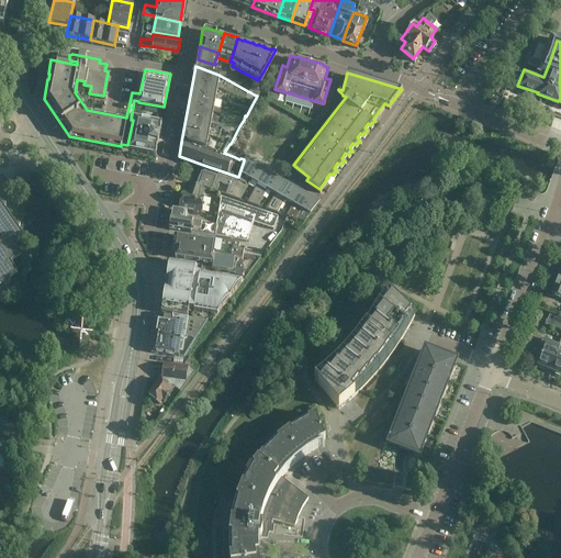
[(133,115),(133,120),(127,145),(127,147),(155,153),(157,141),(158,136),(158,132),(159,132),(161,121),(152,119),(133,115)]
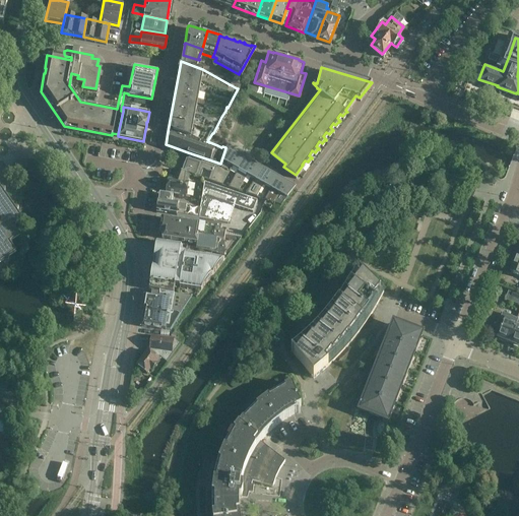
[(226,145),(225,147),(225,148),(220,164),(214,180),(228,184),(238,167),(245,155),(226,145)]
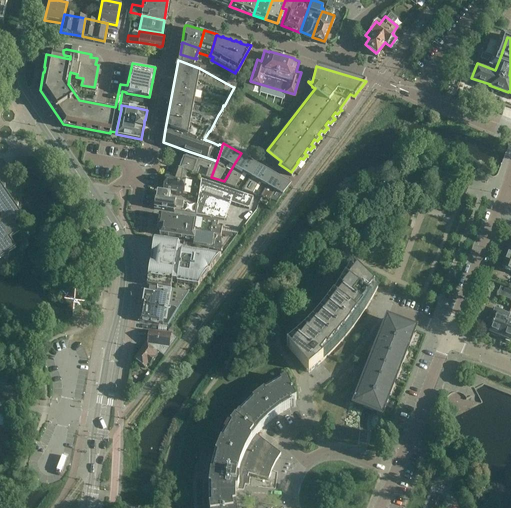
[(211,177),(217,161),(185,150),(179,166),(211,177)]
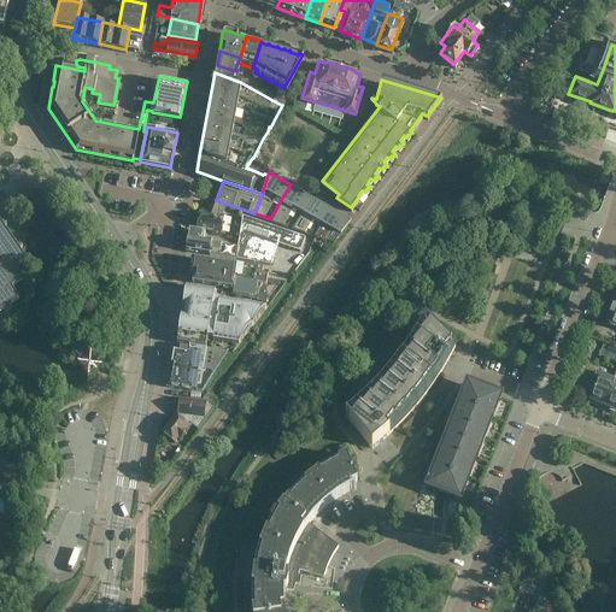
[(310,195),(291,184),(282,198),(270,218),(292,225),(301,209),(310,195)]
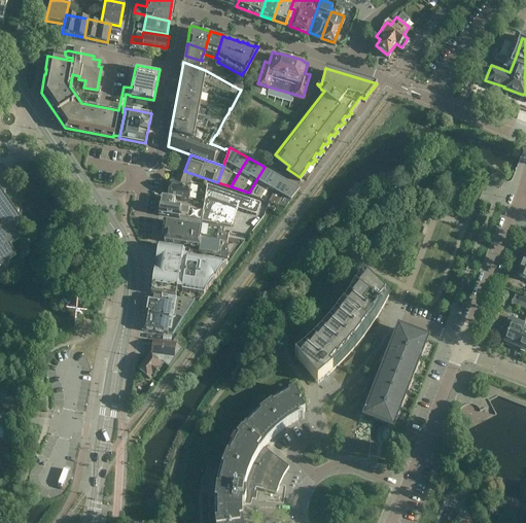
[(281,176),(265,167),(257,178),(249,193),(268,200),(274,187),(281,176)]
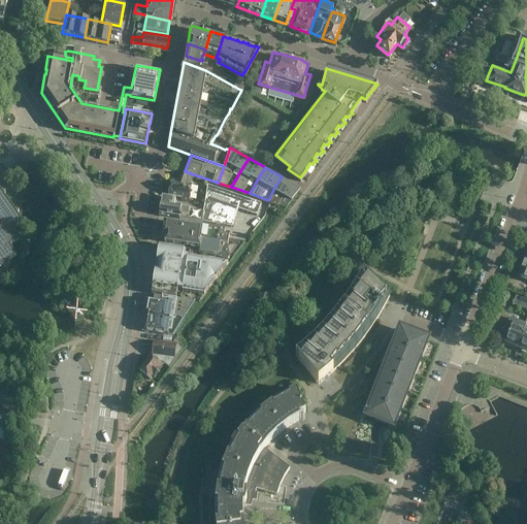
[(195,175),(185,172),(179,170),(176,179),(170,178),(168,192),(172,193),(180,194),(180,197),(188,198),(188,195),(195,175)]
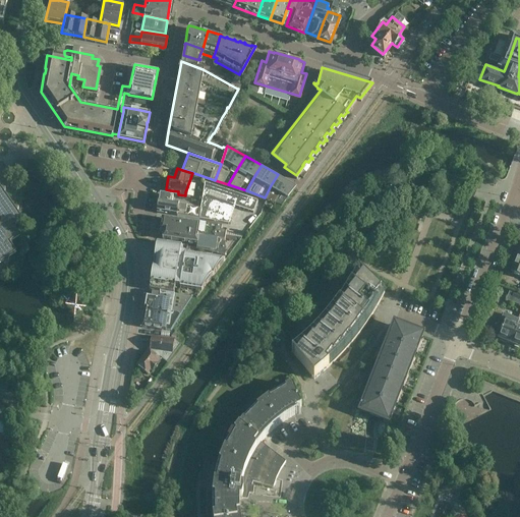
[(294,184),(278,174),(271,185),(265,197),(281,203),(294,184)]
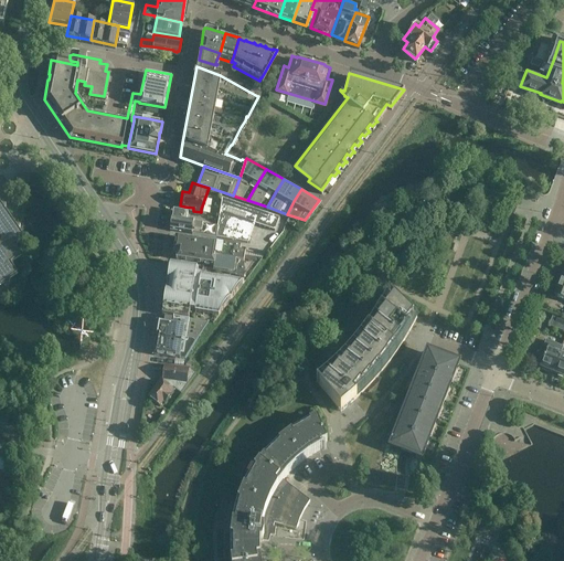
[(278,214),(221,194),(216,223),(217,223),(215,234),(247,240),(254,221),(274,228),(278,214)]
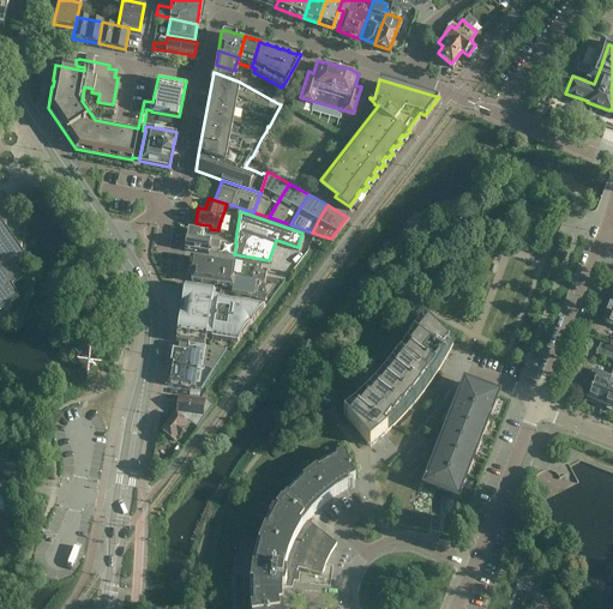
[(0,306),(2,305),(8,306),(10,301),(18,295),(12,287),(13,282),(22,276),(16,267),(17,263),(25,257),(20,248),(20,242),(16,241),(5,225),(6,219),(0,218),(0,306)]
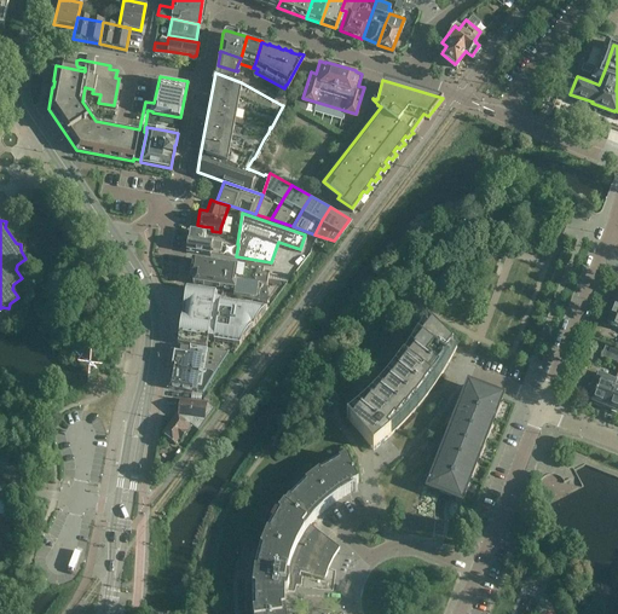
[(203,238),(204,229),(189,226),(188,236),(188,237),(186,248),(185,248),(236,256),(238,244),(237,244),(203,238)]
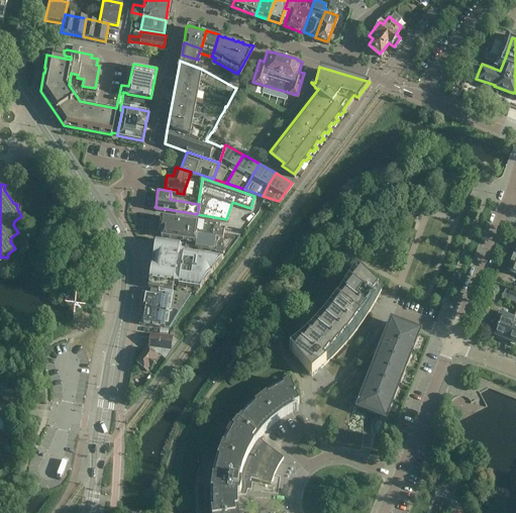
[(219,223),(160,213),(158,227),(162,228),(161,232),(160,233),(190,238),(190,243),(222,252),(222,248),(217,247),(216,249),(215,249),(217,235),(222,236),(223,228),(218,227),(219,223)]
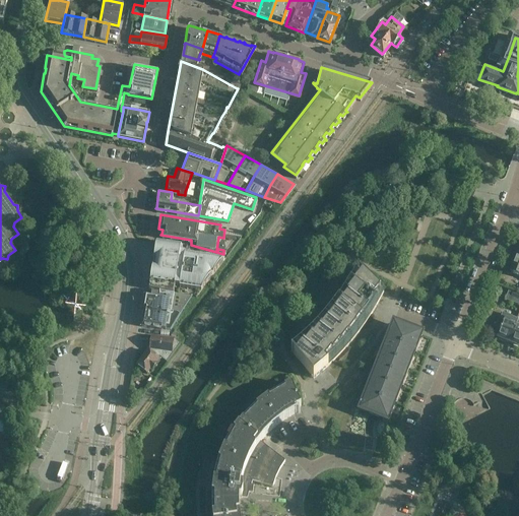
[(155,239),(148,286),(173,291),(174,282),(179,283),(200,287),(223,257),(185,251),(186,244),(185,243),(155,239)]
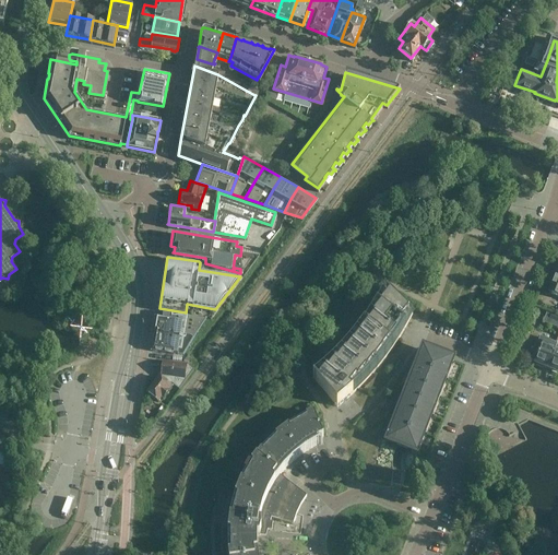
[(557,271),(555,270),(553,275),(551,274),(549,281),(550,281),(547,290),(557,293),(557,271)]
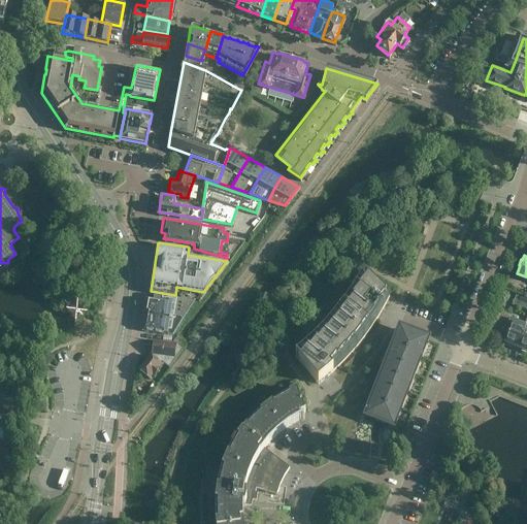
[(377,314),(382,306),(383,303),(389,293),(362,267),(359,274),(355,282),(354,285),(350,292),(348,294),(343,301),(341,304),(336,310),(334,314),(329,320),(327,323),(322,329),(320,331),(314,337),(311,339),(305,345),(303,347),(294,354),(315,379),(316,379),(318,381),(323,375),(329,370),(332,368),(339,361),(341,359),(348,353),(350,351),(355,345),(357,341),(364,333),(369,326),(370,323),(377,314)]
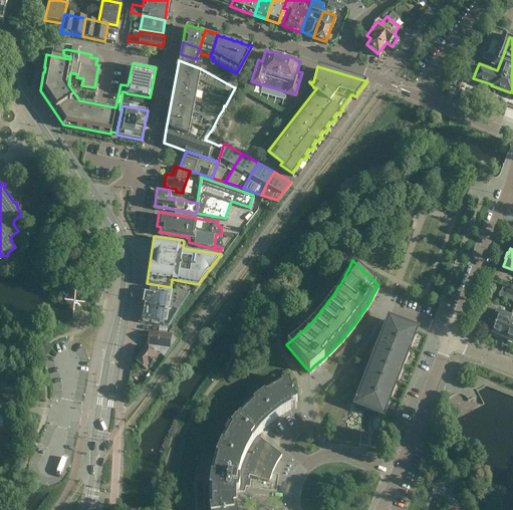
[(144,287),(141,305),(176,310),(189,290),(148,283),(147,288),(144,287)]
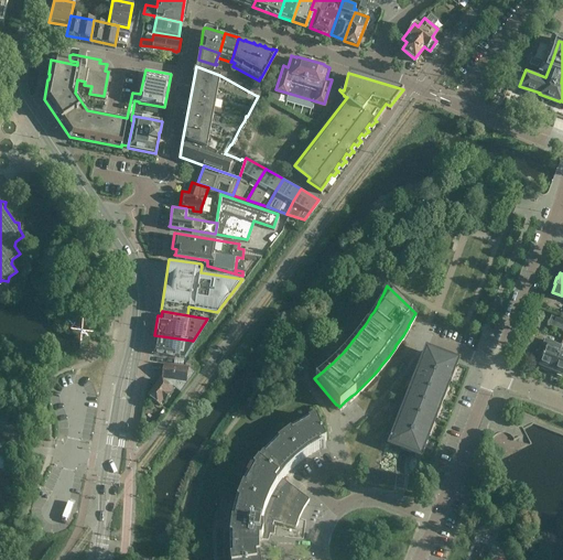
[(184,356),(193,341),(154,335),(152,351),(184,356)]
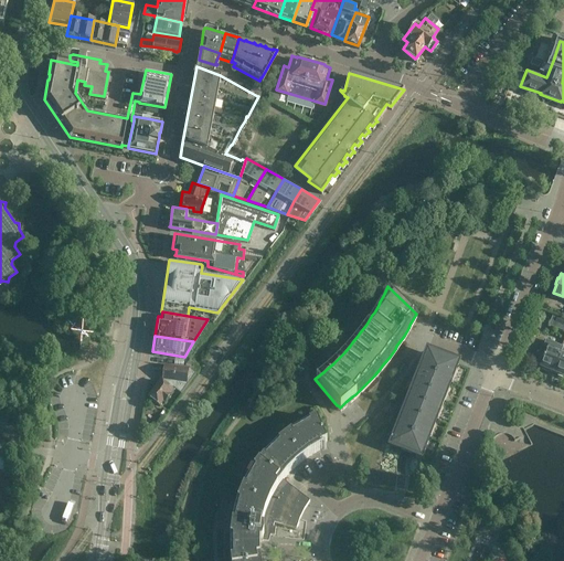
[(552,369),(561,348),(562,343),(545,337),(542,346),(540,346),(538,351),(540,352),(536,360),(540,362),(540,363),(541,364),(541,366),(546,368),(546,367),(552,369)]
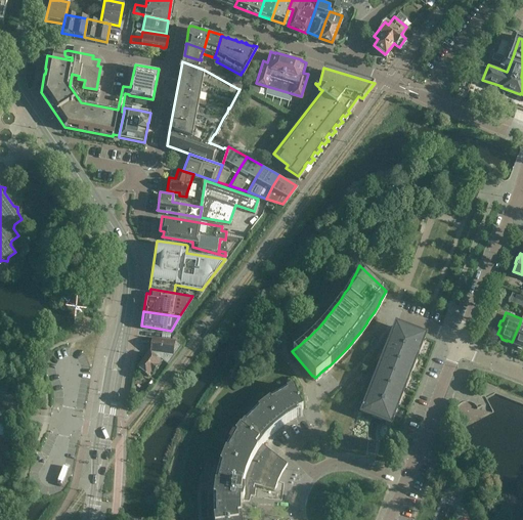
[(522,318),(521,318),(520,322),(512,342),(517,344),(517,345),(522,347),(522,346),(522,318)]
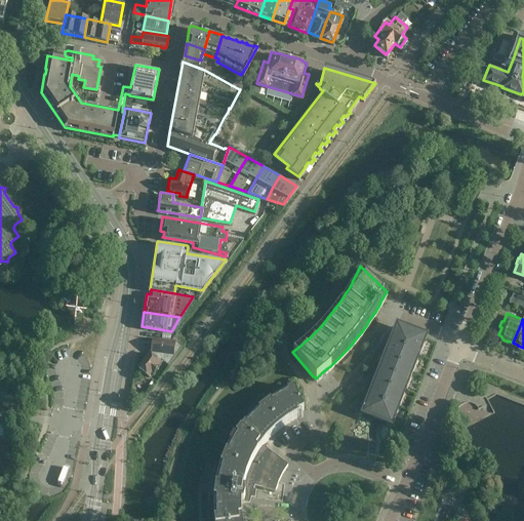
[(392,424),(413,368),(426,335),(394,323),(388,341),(367,392),(360,409),(386,419),(386,422),(392,424)]
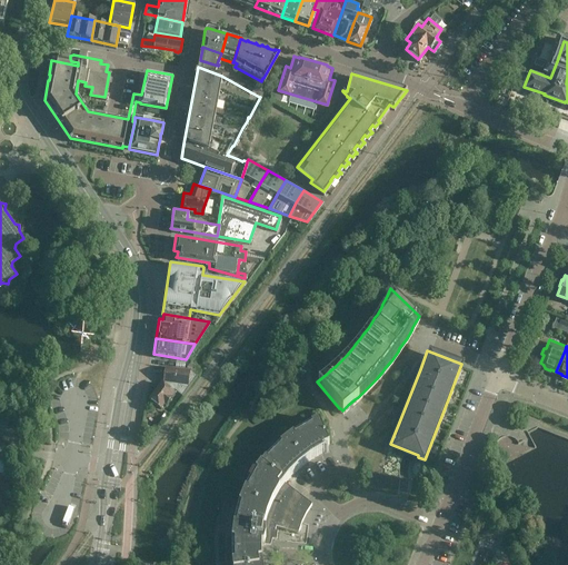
[(198,374),(189,368),(166,364),(163,378),(163,379),(163,380),(162,382),(160,380),(148,397),(160,406),(163,402),(165,403),(173,390),(172,389),(173,387),(182,394),(198,374)]
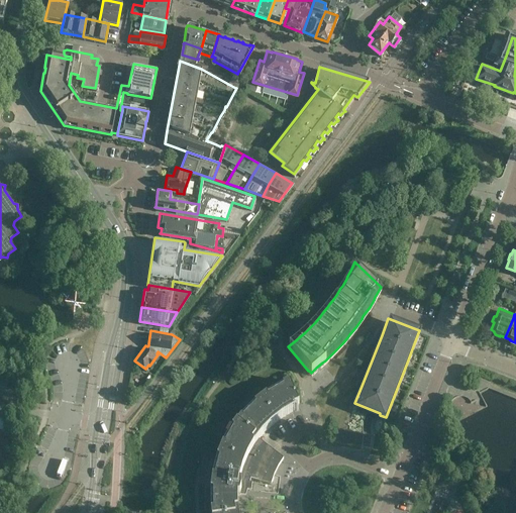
[(237,492),(238,492),(240,486),(250,487),(251,480),(248,479),(249,476),(271,481),(271,480),(273,472),(274,471),(277,464),(282,455),(283,454),(258,436),(262,431),(271,422),(282,414),(293,407),(292,405),(294,404),(294,403),(298,401),(289,380),(282,383),(266,392),(253,401),(240,414),(231,426),(222,442),(216,456),(219,457),(215,475),(212,475),(210,489),(213,490),(213,508),(210,509),(210,512),(237,512),(237,505),(237,492)]
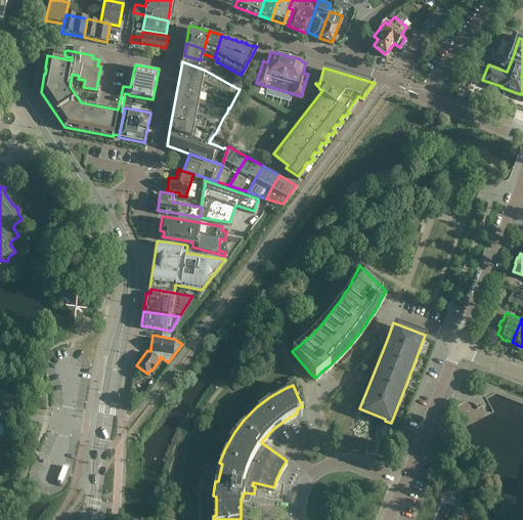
[(436,459),(434,465),(439,468),(442,461),(436,459)]
